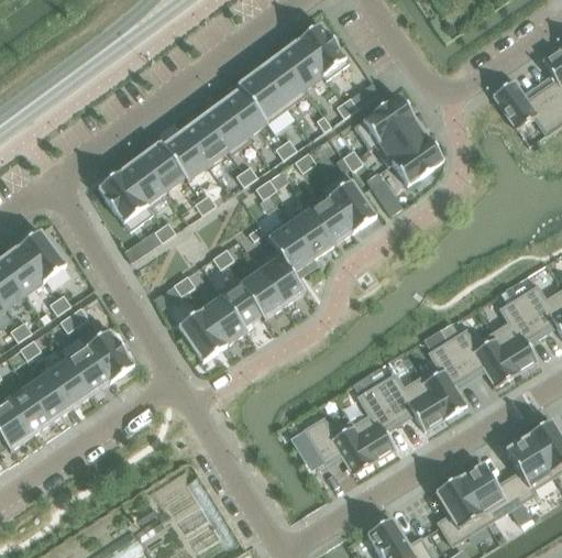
[(320,22),(298,40),(327,79),(350,62),(346,58),(345,57),(345,56),(339,47),(329,33),(328,33),(320,22)]
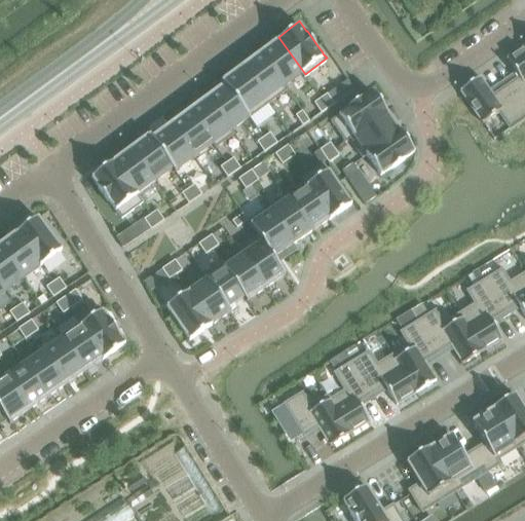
[(278,37),(260,49),(288,86),(289,86),(286,82),(302,70),(305,74),(278,37)]
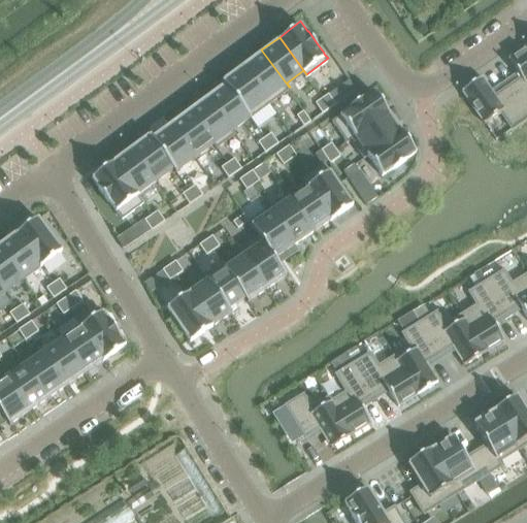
[(521,74),(508,84),(526,109),(526,42),(509,55),(508,56),(521,74)]
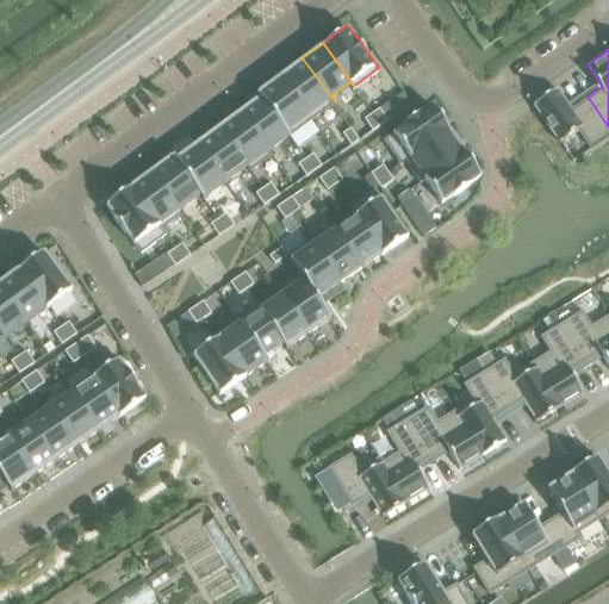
[(302,57),(280,74),(312,117),(334,100),(302,57)]
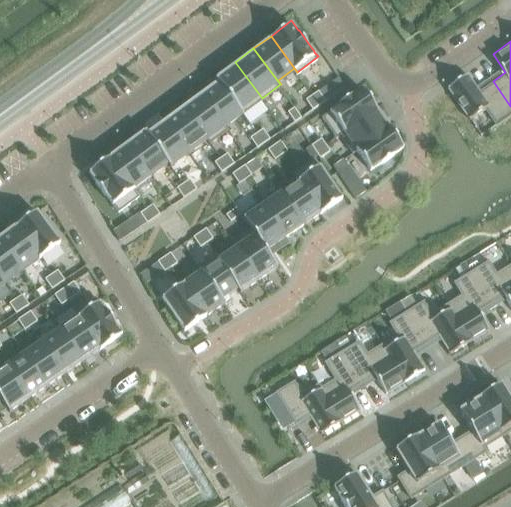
[(217,75),(244,111),(262,98),(235,62),(218,75),(217,75)]
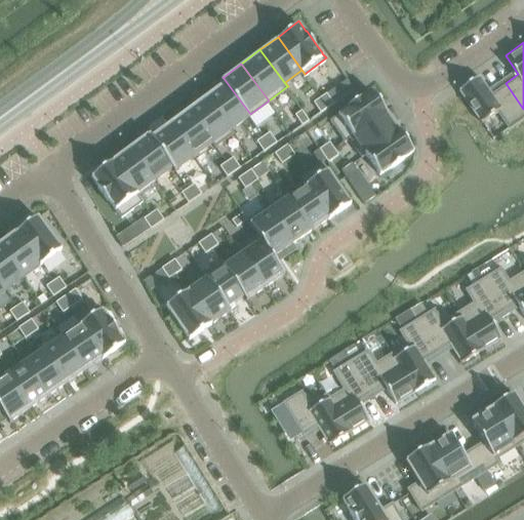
[(510,125),(523,115),(523,109),(506,83),(492,91),(480,74),(481,74),(480,73),(458,87),(459,88),(460,88),(482,120),(498,109),(510,125)]
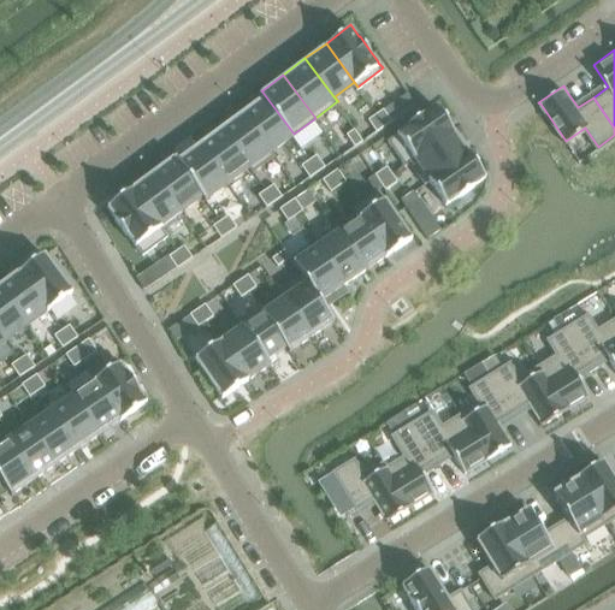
[(262,95),(243,111),(275,153),(276,153),(272,148),(291,135),(294,134),(261,90),(260,92),(262,95)]
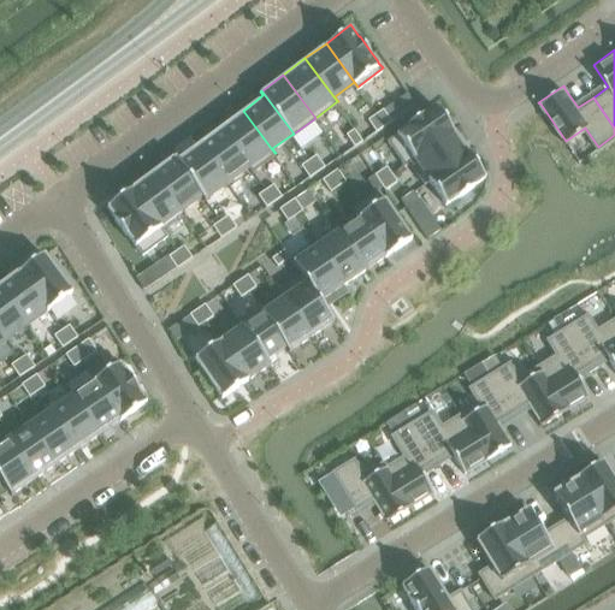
[(388,137),(404,161),(454,128),(437,104),(435,104),(436,105),(425,111),(408,122),(409,122),(388,137)]
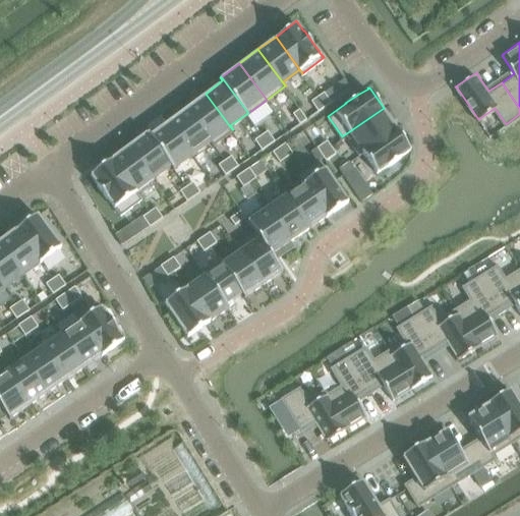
[(325,90),(318,94),(325,104),(332,100),(325,90)]
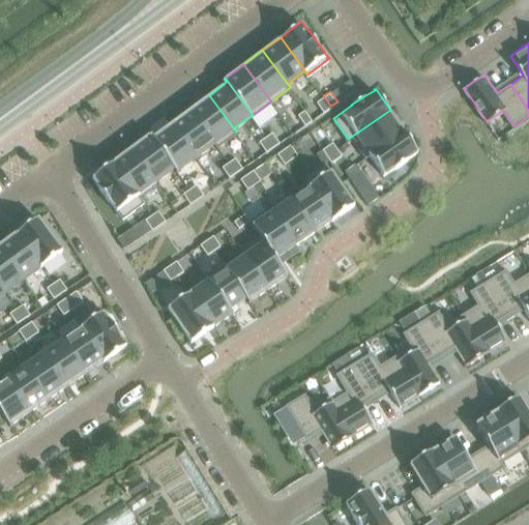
[(209,95),(190,108),(218,145),(236,132),(209,95)]
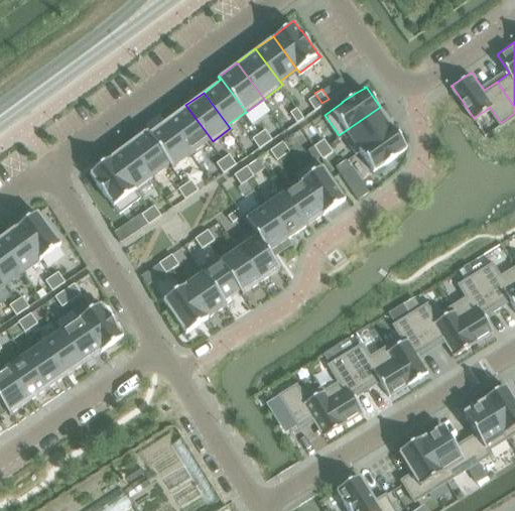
[(315,107),(322,103),(314,93),(308,97),(315,107)]
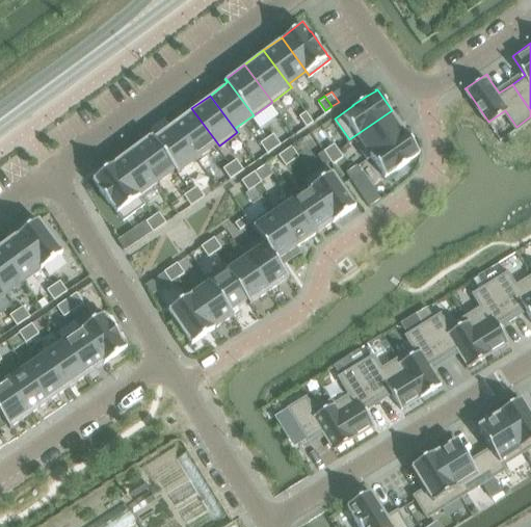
[(191,108),(173,123),(197,156),(215,142),(218,147),(219,146),(191,108)]
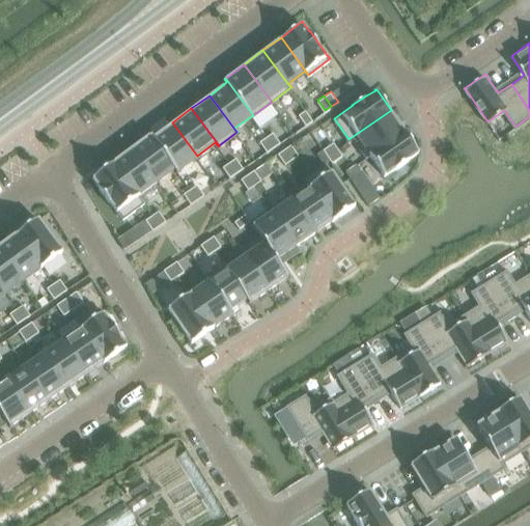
[(299,113),(306,123),(312,118),(305,108),(299,113)]
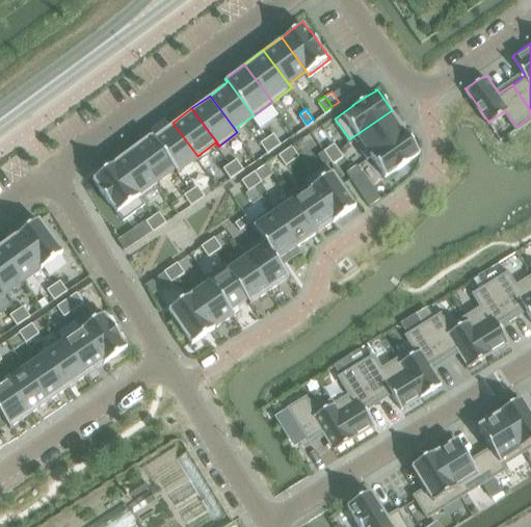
[(354,138),(366,155),(404,129),(392,110),(349,139),(350,140),(354,138)]
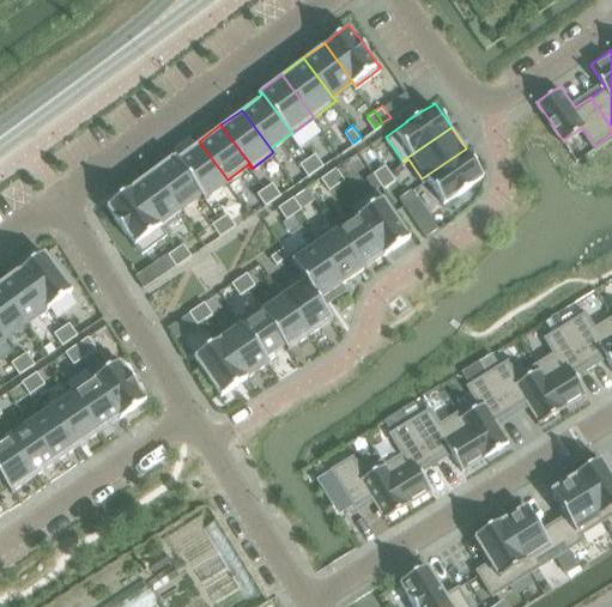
[(175,152),(174,153),(201,192),(205,196),(206,195),(228,180),(199,141),(177,157),(175,152)]
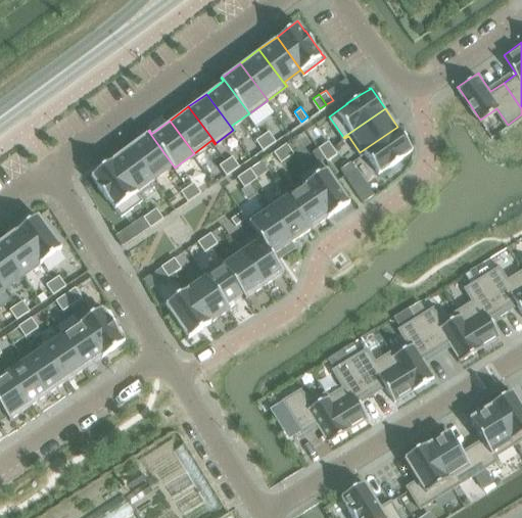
[(412,148),(397,127),(360,152),(361,153),(365,151),(379,171),(388,165),(389,165),(402,155),(402,154),(411,148),(411,149),(412,148)]
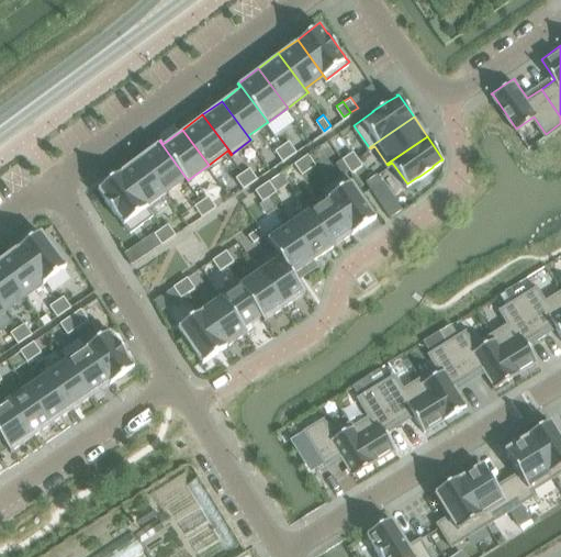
[(289,138),(282,143),(290,154),(296,149),(289,138)]
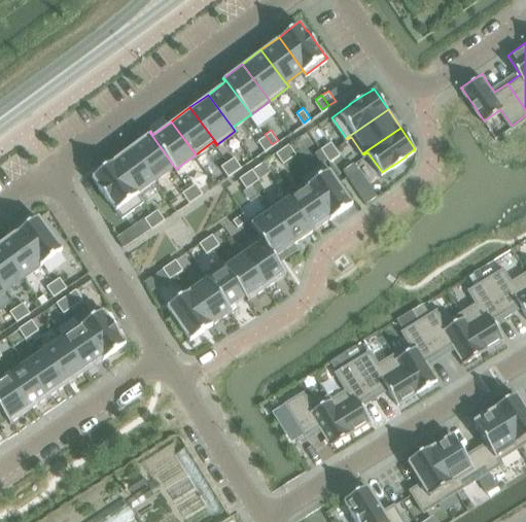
[(148,133),(131,145),(155,178),(172,166),(173,165),(149,132),(148,133)]
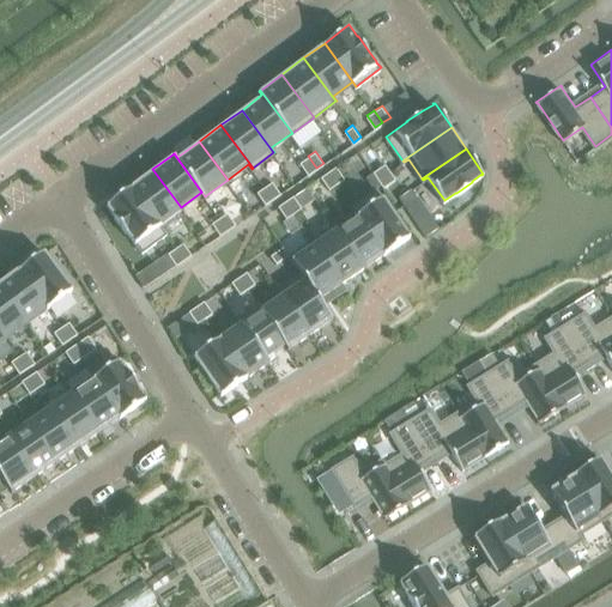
[(308,173),(316,168),(308,156),(301,161),(308,173)]
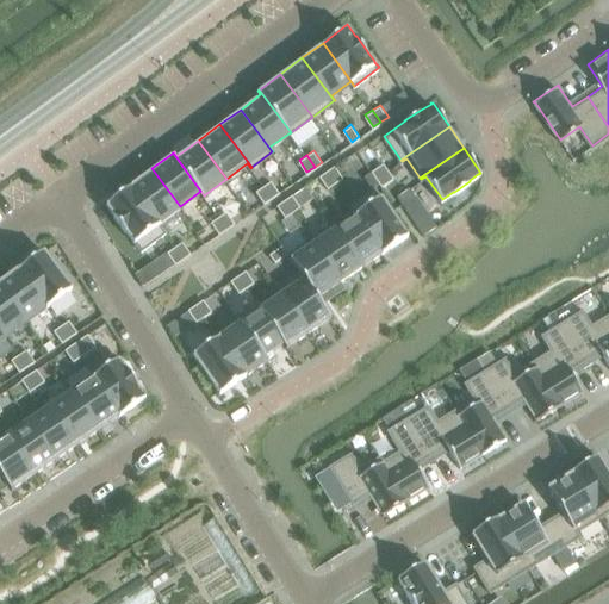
[(372,169),(377,176),(389,169),(384,161),(372,169)]
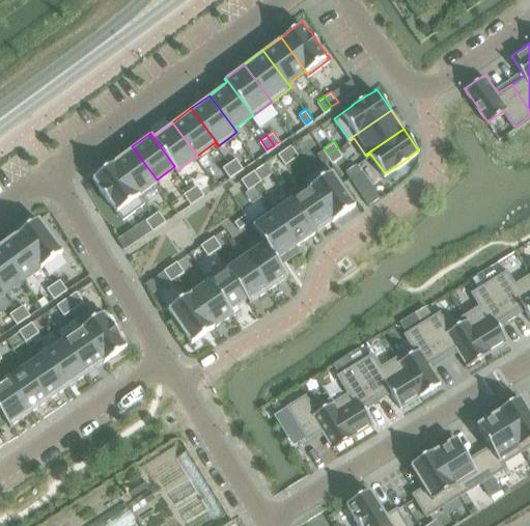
[(291,142),(285,147),(291,158),(299,153),(291,142)]
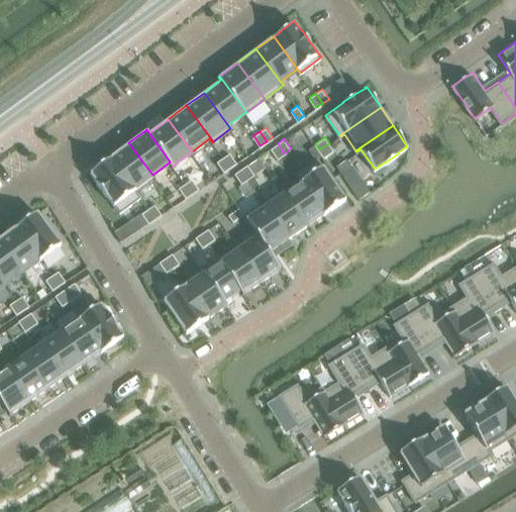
[(128,142),(110,156),(139,196),(141,195),(135,187),(152,175),(128,142)]
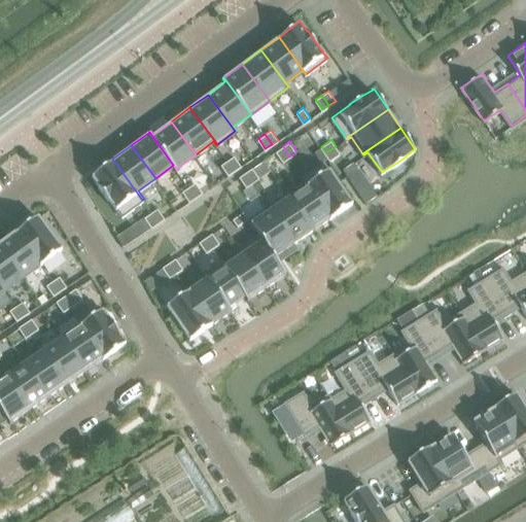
[(283,161),(289,157),(283,146),(276,150),(283,161)]
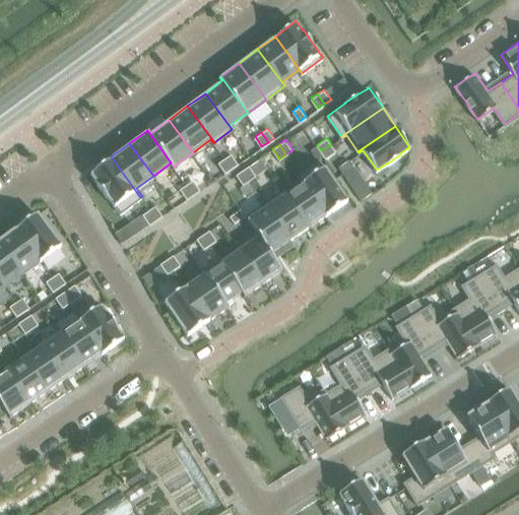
[(335,150),(331,144),(321,150),(325,157),(335,150)]
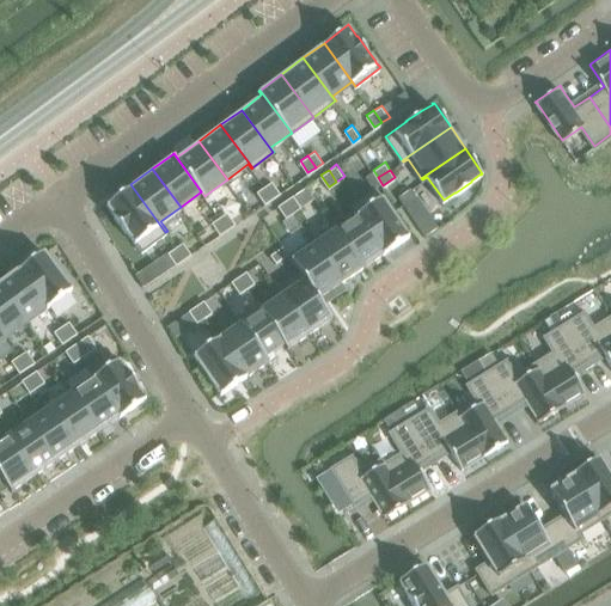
[(273,179),(264,184),(273,196),(280,191),(273,179)]
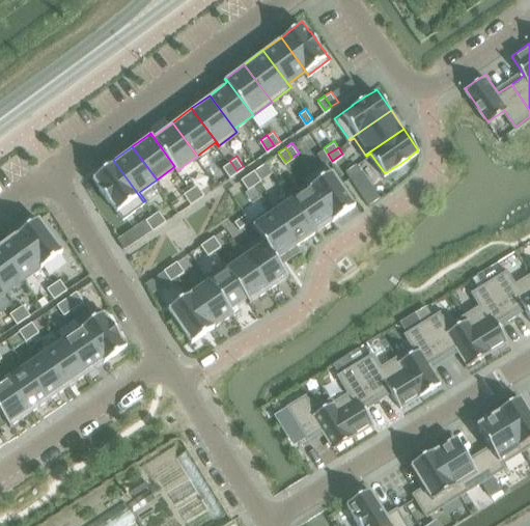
[(113,160),(92,176),(100,186),(110,199),(123,216),(143,201),(113,160)]
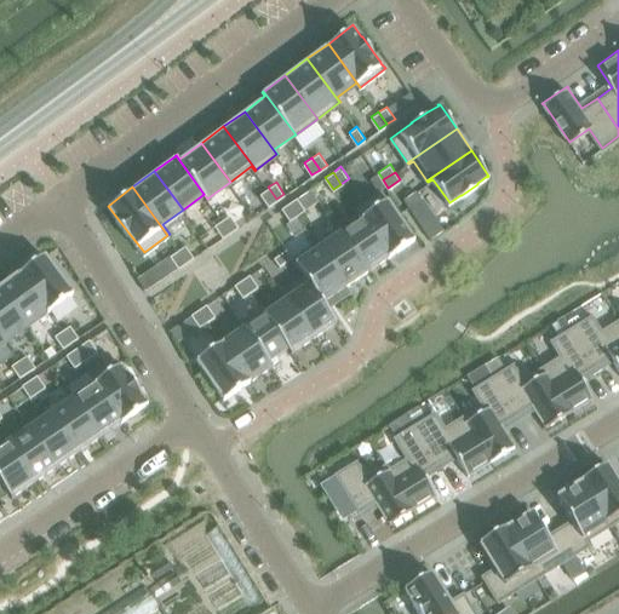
[(269,205),(276,199),(268,187),(261,193),(269,205)]
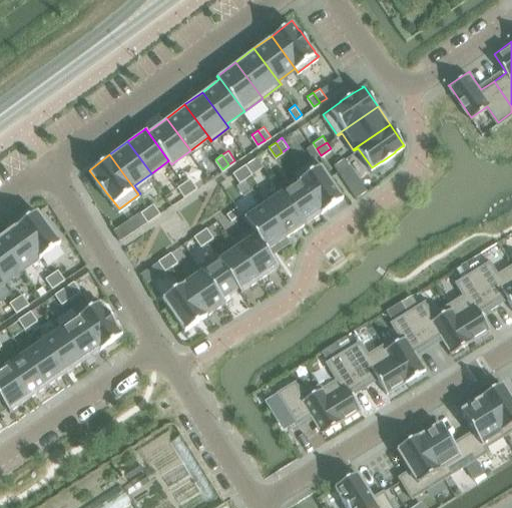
[(315,155),(294,169),(322,210),(343,196),(315,155)]
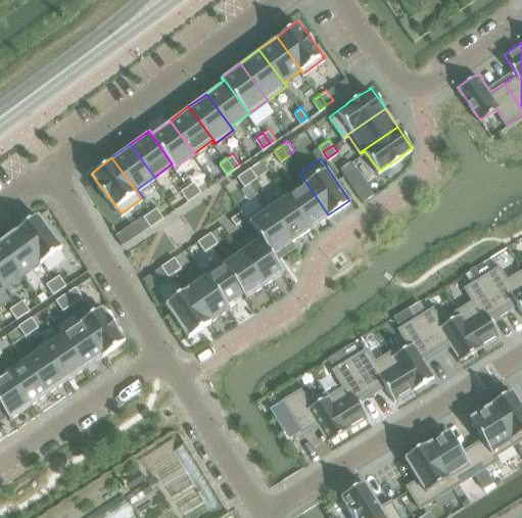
[(356,166),(351,159),(341,167),(345,173),(356,166)]
